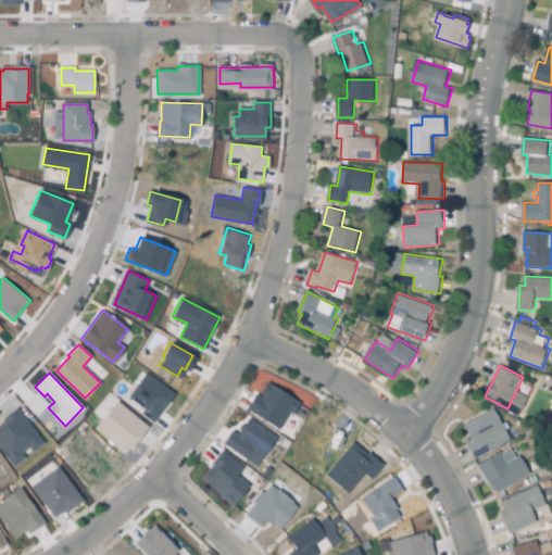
[(155,419),(142,411),(146,406),(129,394),(147,373),(174,393),(155,419)]
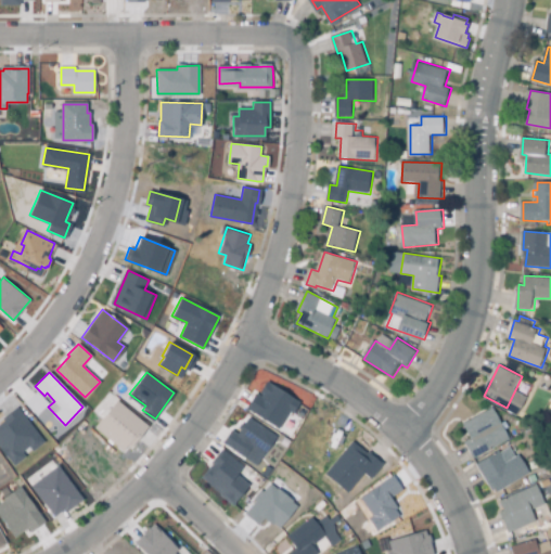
[(270,382),(297,400),(302,402),(295,412),(292,410),(280,427),(253,410),(250,408),(259,395),(261,396),(264,393),(263,393),(269,382),(270,382)]
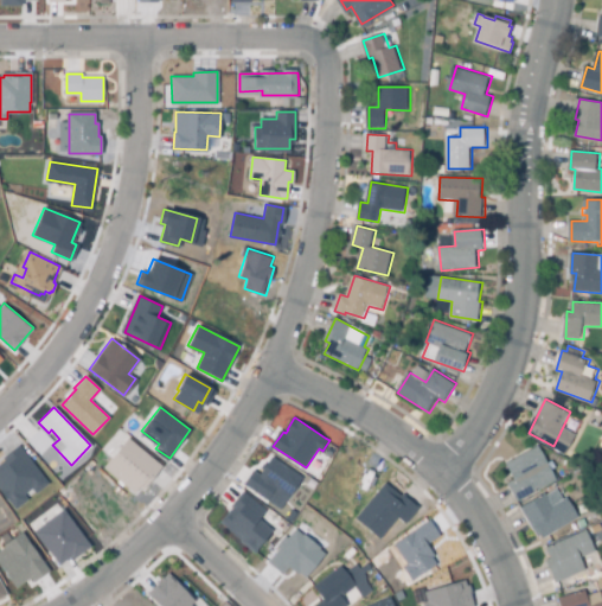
[(27,440),(40,427),(53,440),(40,453),(27,440)]
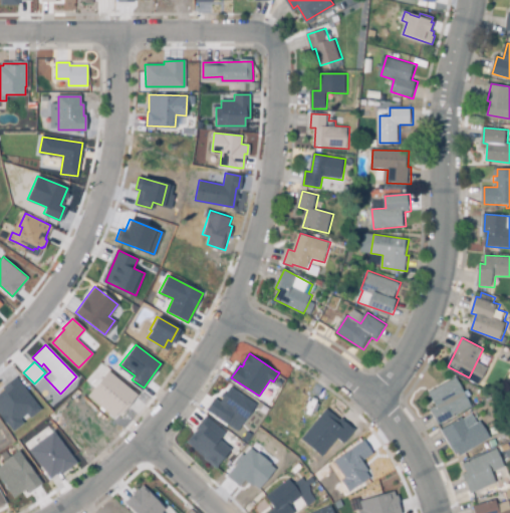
[(136,394),(121,412),(117,409),(112,415),(88,395),(108,370),(136,394)]
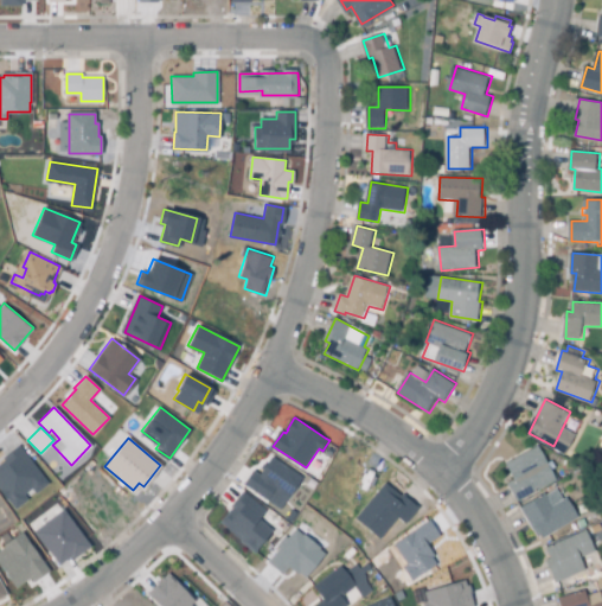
[(519,502),(510,484),(517,480),(508,464),(543,445),(554,465),(545,470),(551,483),(544,486),(545,489),(519,502)]
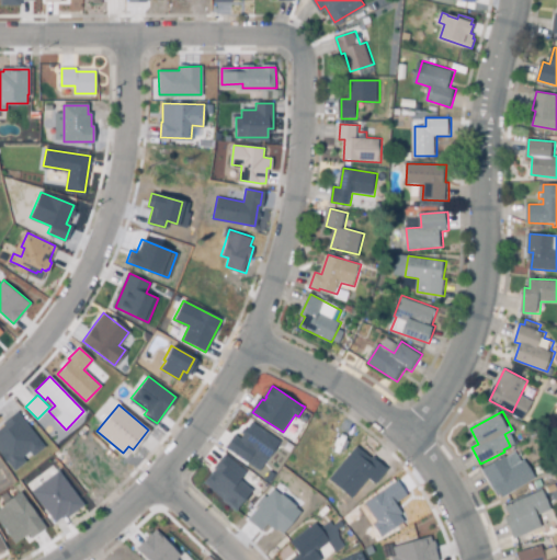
[(43,446),(33,454),(30,449),(21,456),(24,460),(14,468),(0,448),(0,429),(4,425),(3,423),(18,412),(43,446)]
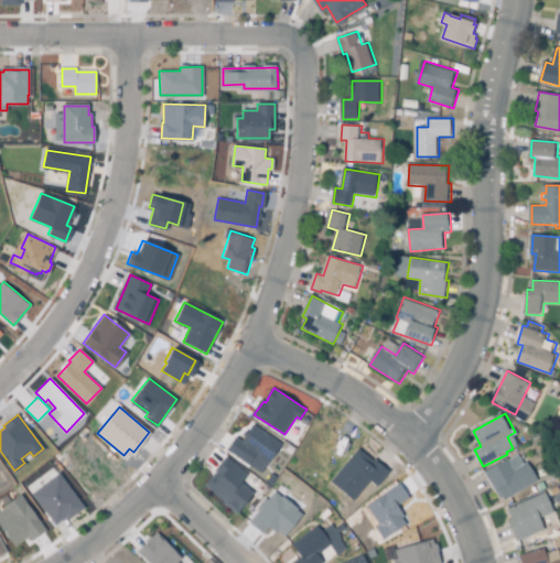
[(238,435),(245,441),(256,424),(282,443),(270,459),(259,452),(251,462),(250,461),(230,447),(238,435)]
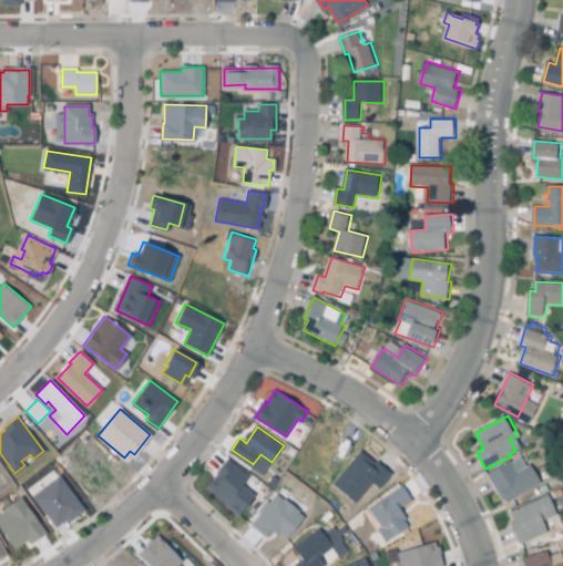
[(361,453),(376,465),(378,462),(390,473),(379,485),(372,480),(355,500),(335,483),(361,453)]
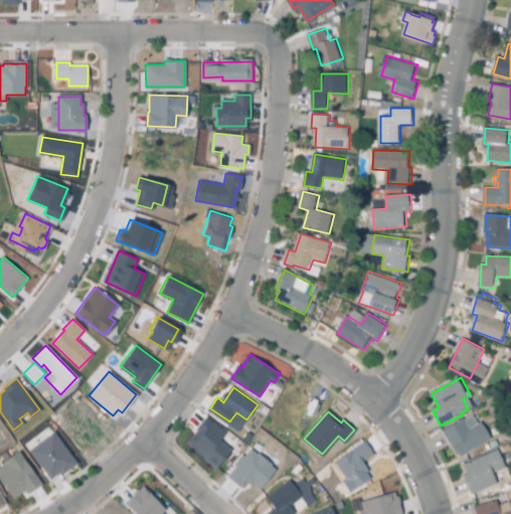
[(459,458),(444,431),(466,418),(467,420),(476,414),(481,423),(484,421),(494,438),(459,458)]
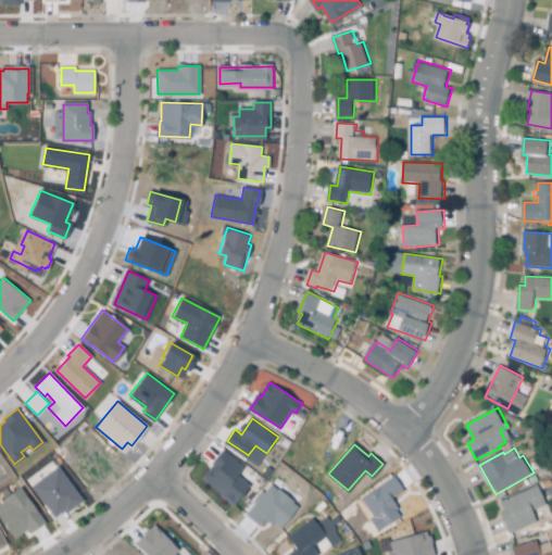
[(248,486),(233,503),(203,477),(215,463),(213,462),(222,451),(240,467),(235,474),(248,486)]
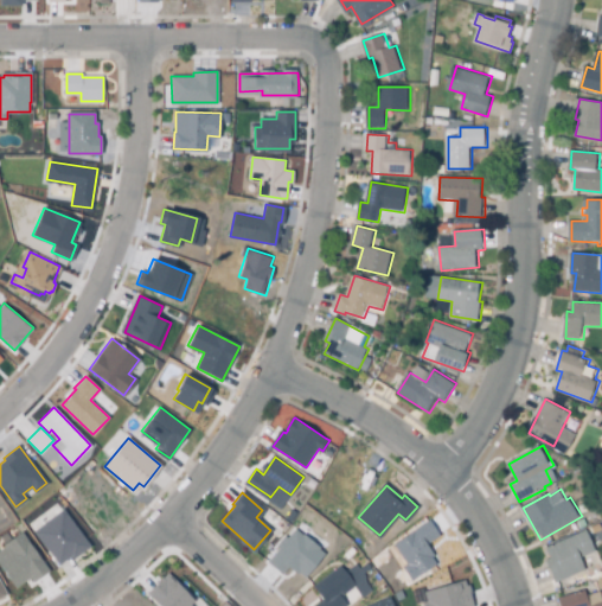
[(89,546),(74,556),(71,554),(59,562),(36,530),(63,509),(89,546)]
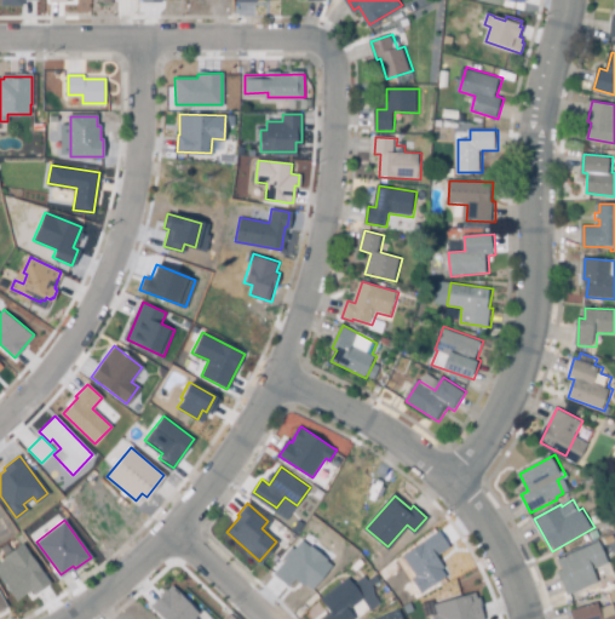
[(420,591),(412,579),(418,575),(403,555),(438,532),(448,546),(432,557),(444,575),(420,591)]
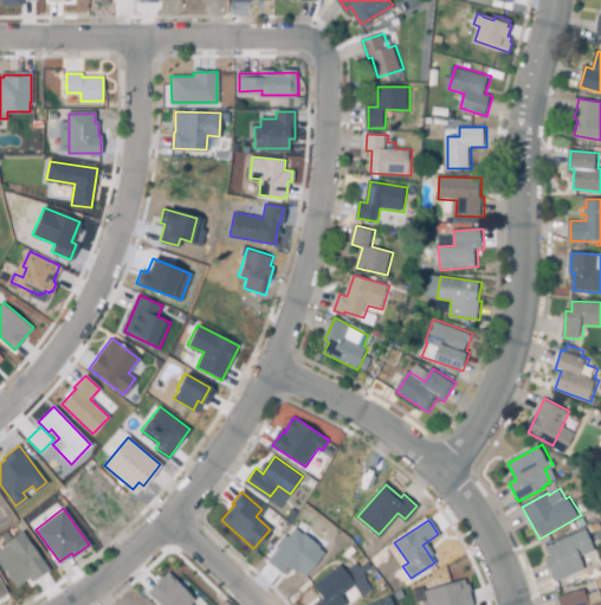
[(557,529),(572,523),(575,529),(561,536),(557,529)]
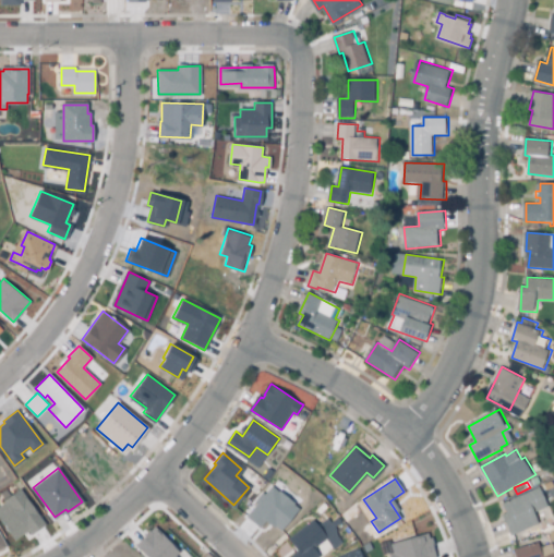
[(296,510),(279,529),(266,517),(259,525),(248,516),(273,487),(284,497),(282,499),(296,510)]
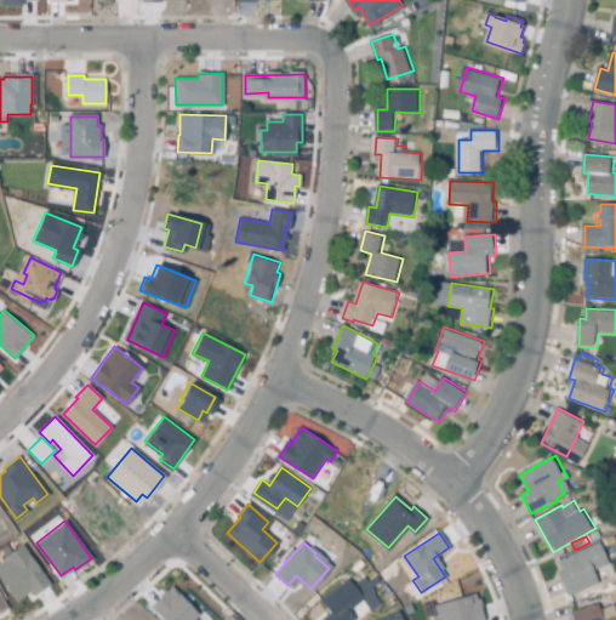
[(571,596),(560,574),(566,572),(562,561),(603,542),(612,563),(598,569),(603,582),(571,596)]
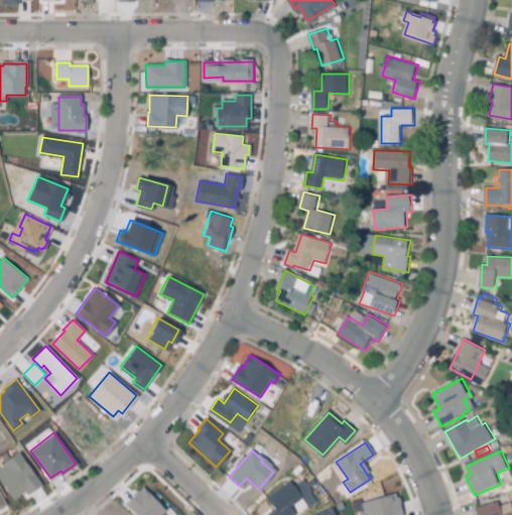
[(40,485),(28,493),(25,489),(13,498),(0,479),(0,468),(5,464),(4,463),(17,453),(40,485)]
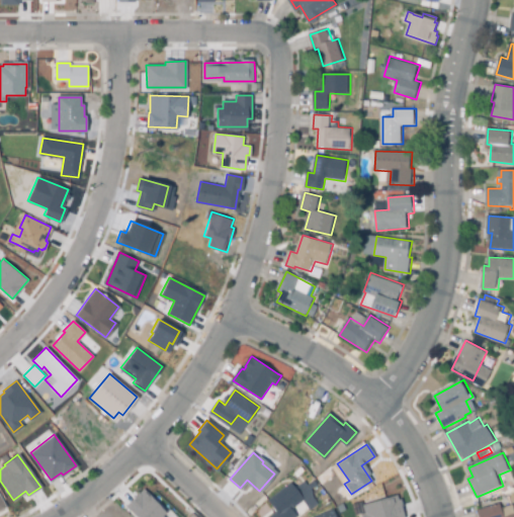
[(293,516),(268,516),(276,511),(268,500),(290,483),(302,498),(289,508),(295,516),(293,516)]
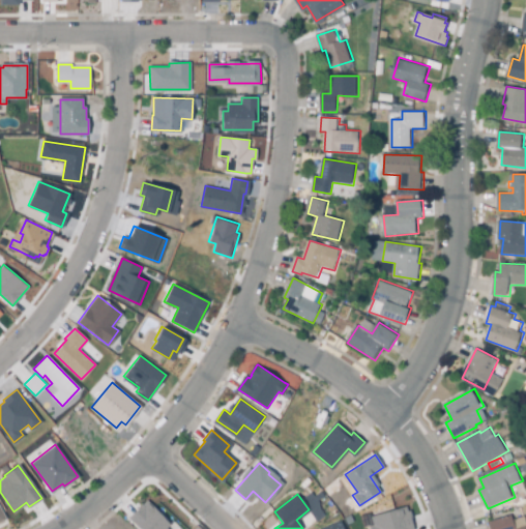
[(142,528),(130,517),(148,499),(170,523),(166,527),(168,528),(142,528)]
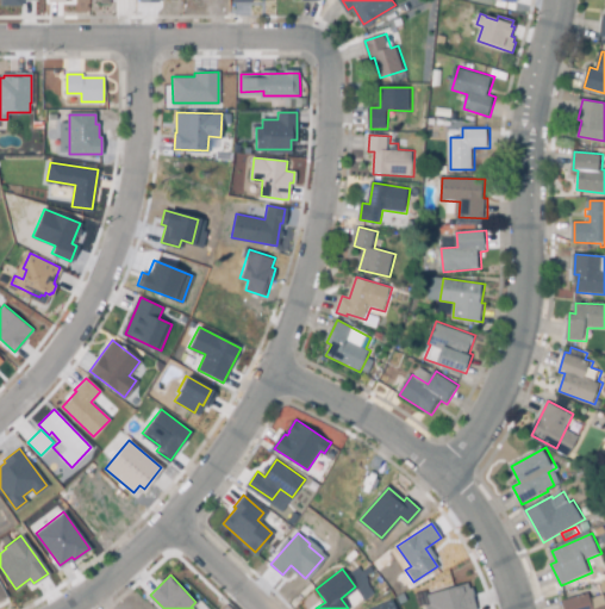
[(0,603),(10,600),(0,578),(0,603)]
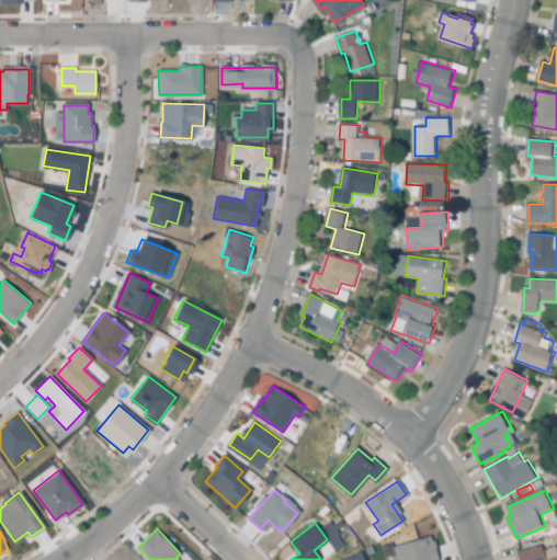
[(423,538),(425,544),(432,541),(433,544),(432,544),(436,559),(391,559),(391,557),(396,556),(394,547),(423,538)]
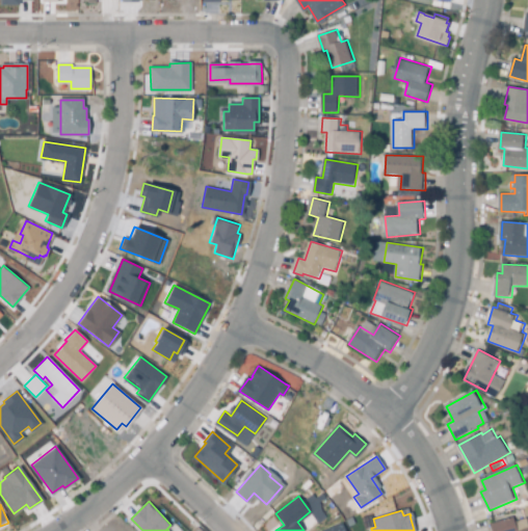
[(527,530),(494,530),(492,524),(517,516),(518,521),(527,519),(527,530)]
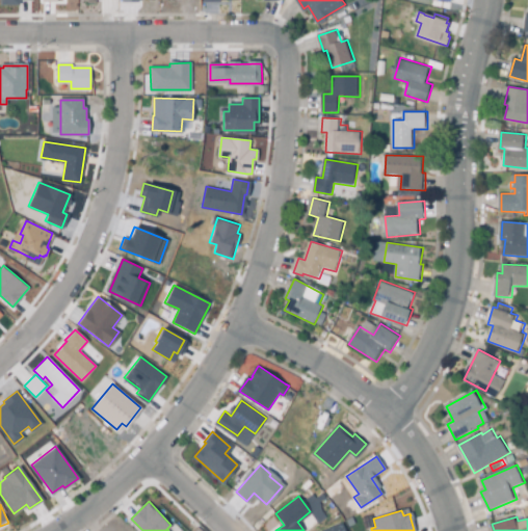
[(347,530),(344,522),(320,530),(347,530)]
